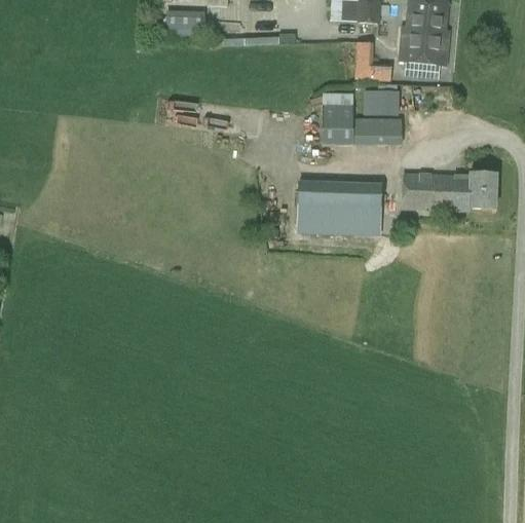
[(331,0),(330,20),(380,22),(380,0),(331,0)]
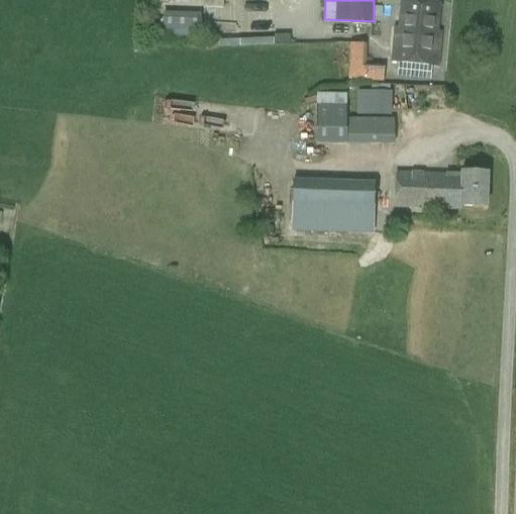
[(396,25),(393,59),(438,63),(441,29),(437,29),(440,1),(427,0),(402,0),(400,26),(396,25)]
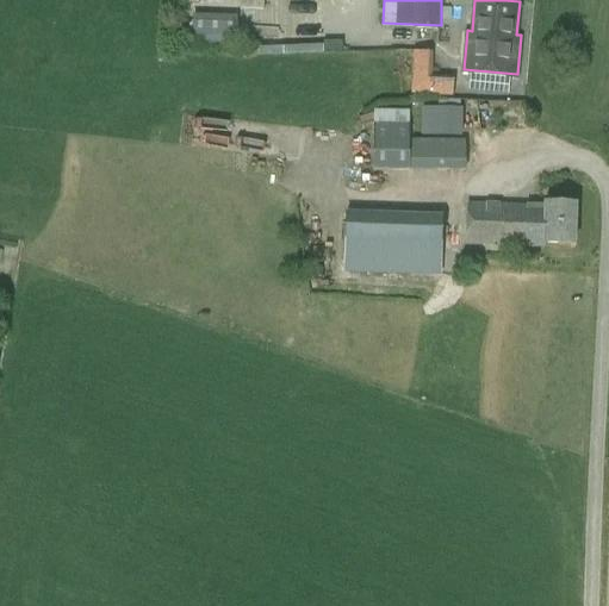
[(193,16),(192,32),(206,32),(229,33),(237,33),(237,17),(193,16)]
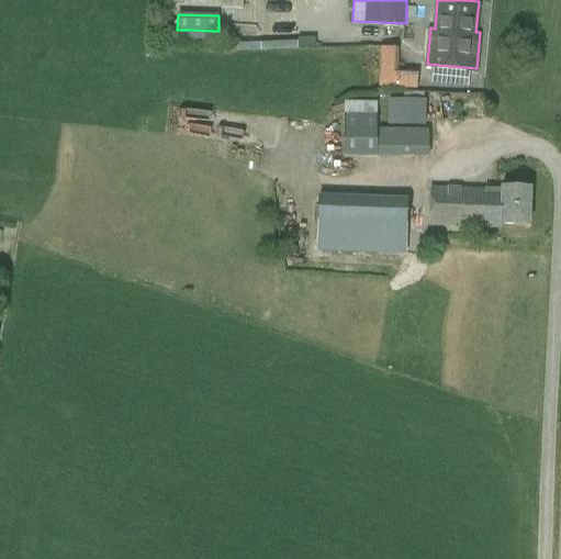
[(380,44),(379,84),(418,86),(418,67),(399,66),(400,44),(380,44)]
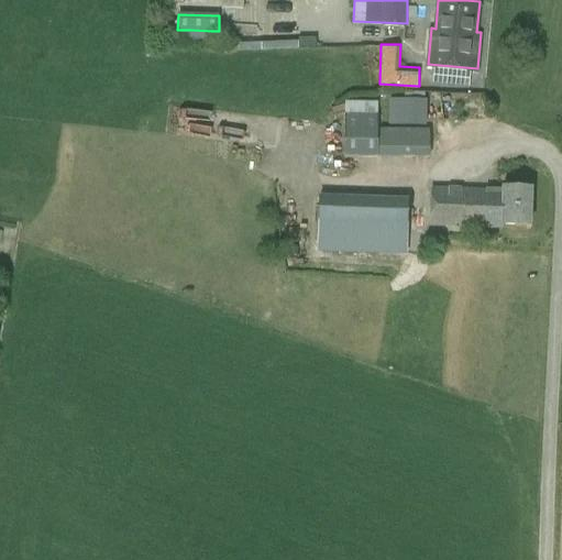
[(388,122),(426,123),(427,97),(389,96),(388,122)]
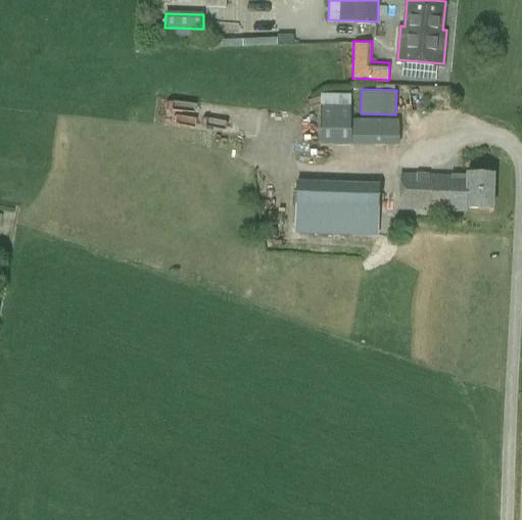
[(399,116),(346,116),(346,104),(322,104),(322,143),(398,144),(399,116)]
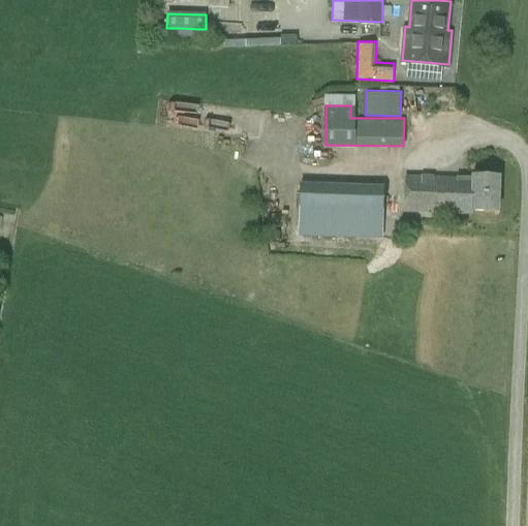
[(406,174),(405,209),(473,211),(473,208),(498,209),(500,175),(473,174),(472,176),(406,174)]
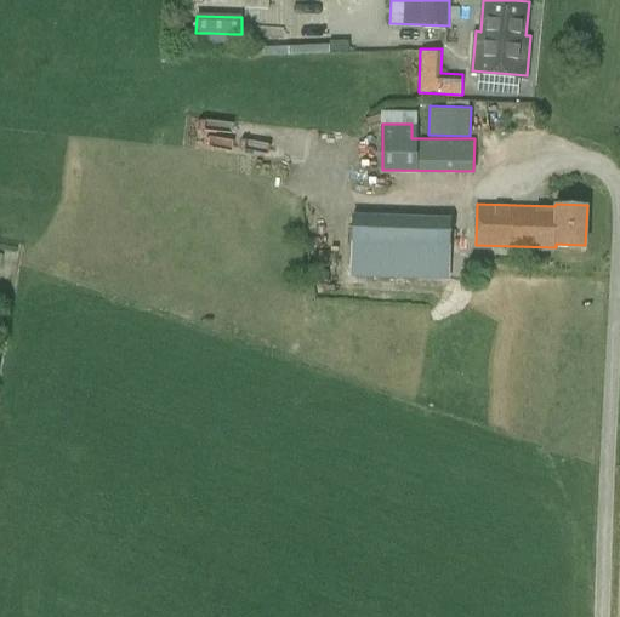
[(352,213),(351,273),(449,278),(451,216),(352,213)]
